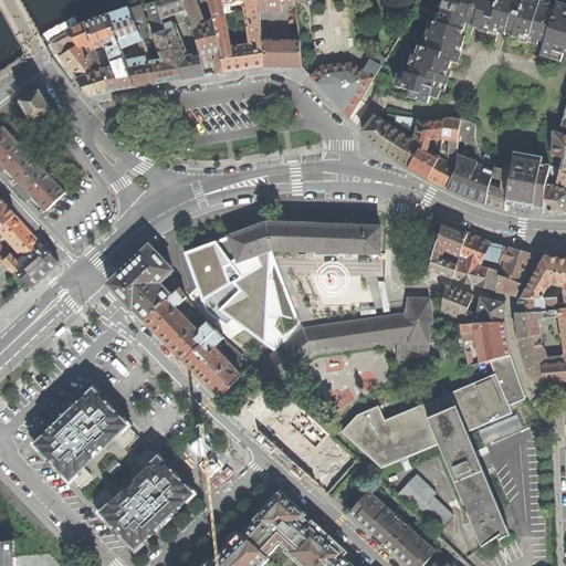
[(163,19),(187,10),(182,0),(157,0),(158,2),(163,19)]
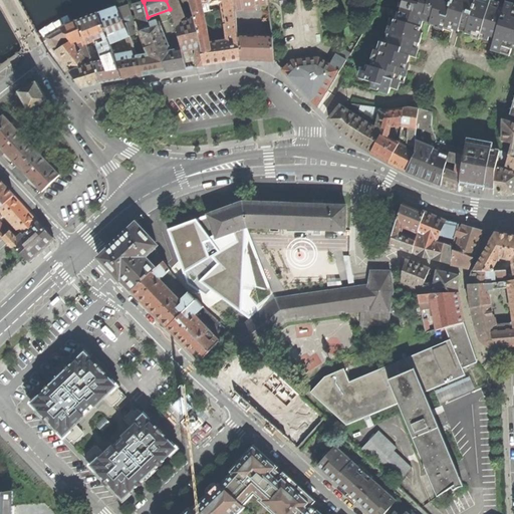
[(177,0),(166,0),(170,9),(176,23),(183,52),(190,51),(197,49),(196,57),(197,67),(205,66),(201,47),(194,18),(185,20),(177,0)]
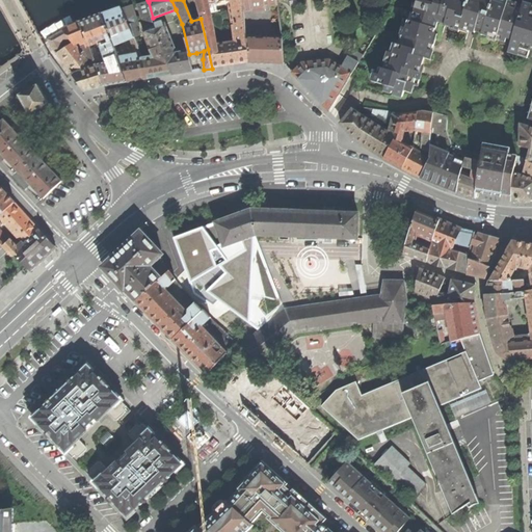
[(243,11),(241,0),(195,0),(201,19),(208,49),(212,69),(219,68),(240,64),(248,63),(247,42),(246,42),(246,37),(243,11)]
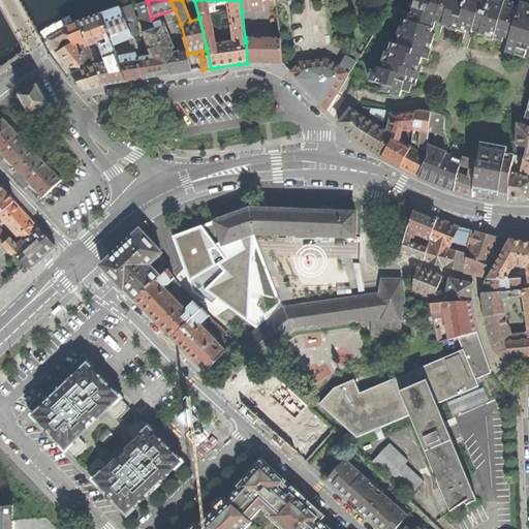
[(240,0),(242,11),(252,10),(252,12),(265,10),(265,7),(277,5),(276,0),(240,0)]
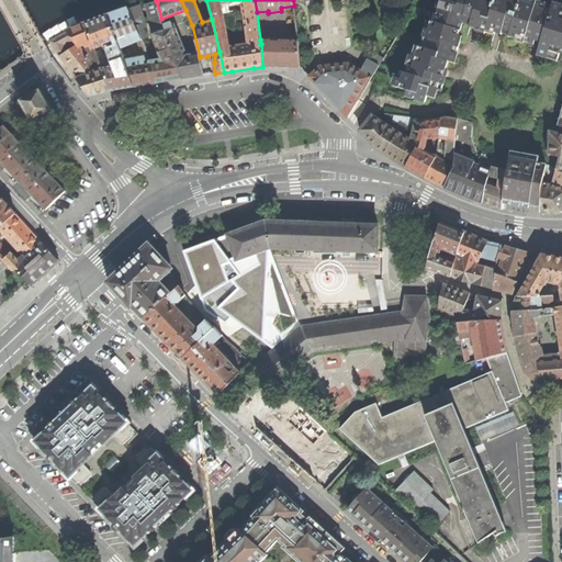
[(561,100),(554,125),(561,126),(561,9),(551,6),(550,11),(536,7),(537,0),(536,0),(440,0),(438,9),(440,10),(437,22),(431,21),(429,29),(426,27),(423,36),(426,37),(423,47),(415,45),(412,55),(413,55),(409,66),(408,65),(406,72),(404,71),(400,87),(407,90),(406,93),(416,97),(415,99),(425,102),(427,97),(434,98),(436,90),(440,91),(445,79),(449,62),(453,63),(456,55),(462,36),(459,35),(463,23),(470,25),(469,27),(485,32),(486,30),(489,30),(502,34),(503,32),(509,34),(508,36),(520,40),(525,41),(526,37),(541,42),(538,52),(548,55),(559,58),(560,54),(561,54),(561,100)]
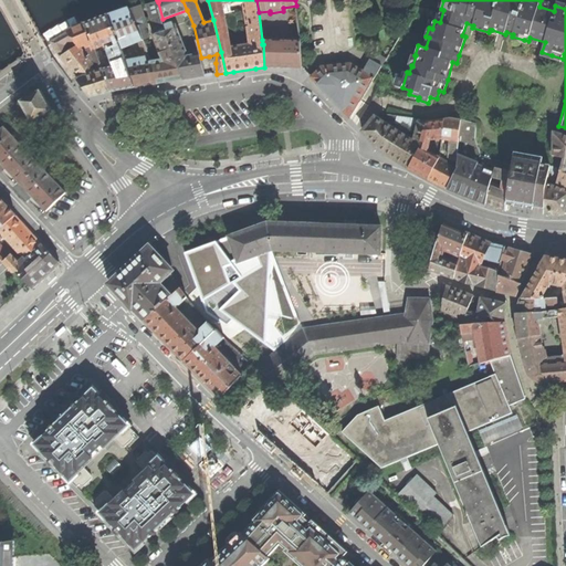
[(171,81),(184,79),(174,59),(175,58),(168,40),(165,30),(165,29),(164,25),(163,19),(158,2),(149,4),(156,32),(153,33),(163,60),(152,62),(158,84),(171,81)]
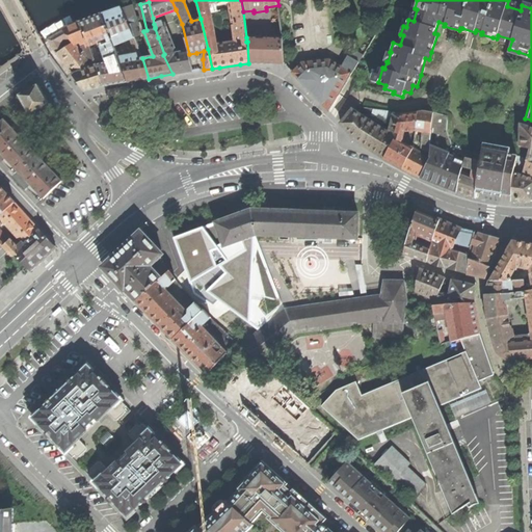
[(135,37),(140,36),(136,24),(138,23),(136,18),(134,19),(130,6),(122,9),(134,38),(135,37)]
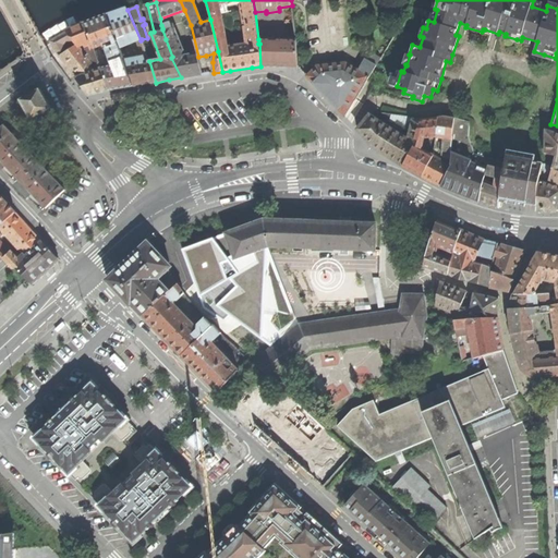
[(125,11),(107,17),(120,49),(129,45),(136,41),(142,57),(123,60),(133,86),(144,85),(156,83),(149,61),(142,39),(141,40),(128,10),(125,11)]
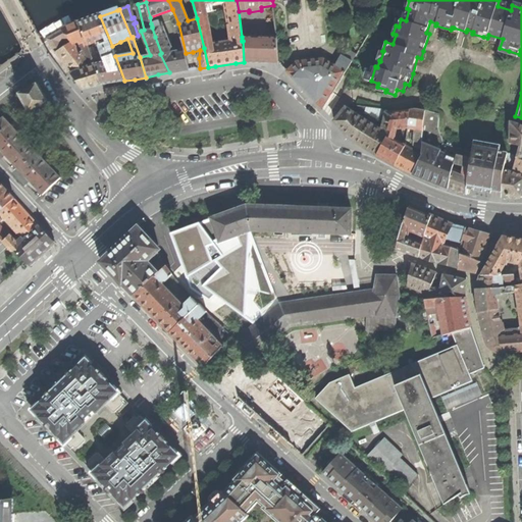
[(100,16),(80,24),(90,49),(91,49),(90,45),(98,42),(105,62),(95,64),(102,85),(114,83),(124,81),(115,56),(112,46),(100,16)]
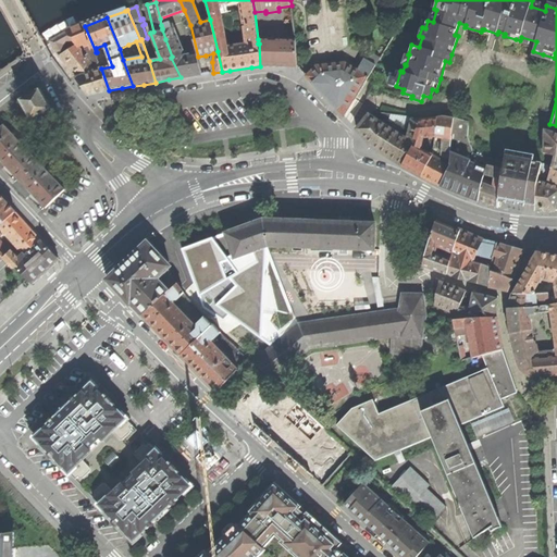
[(192,76),(202,74),(200,69),(199,69),(195,53),(184,56),(173,25),(171,26),(170,23),(161,25),(162,28),(162,29),(165,39),(172,57),(171,58),(181,77),(192,76)]
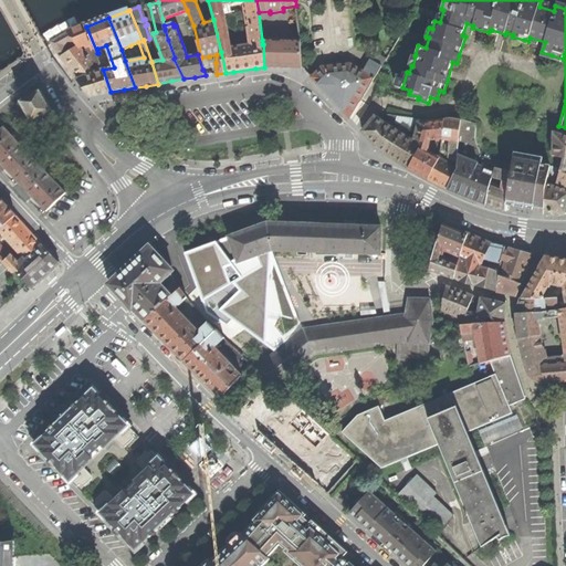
[(70,72),(76,80),(82,76),(87,73),(88,75),(103,70),(97,53),(86,27),(70,33),(61,35),(61,38),(51,43),(60,58),(70,72)]
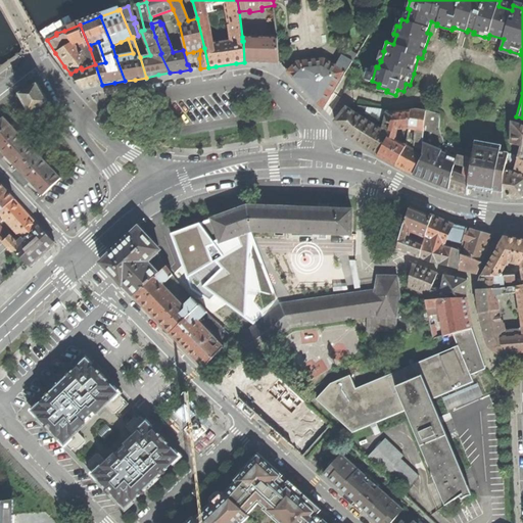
[(277,43),(277,38),(242,37),(242,41),(243,41),(244,62),(254,62),(271,62),(279,62),(277,43)]
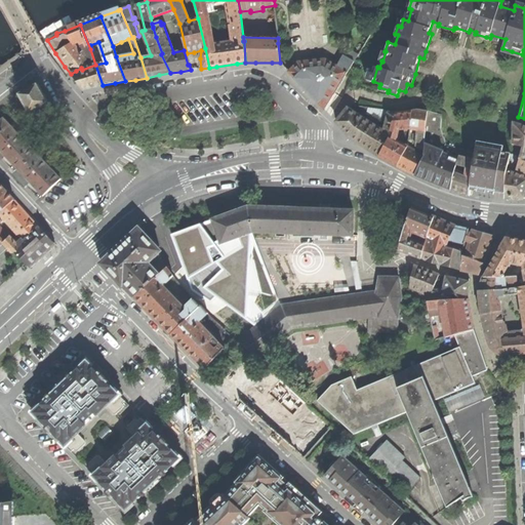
[(308,91),(325,109),(358,56),(345,48),(337,61),(339,63),(337,66),(325,58),(298,62),(288,71),(308,91)]
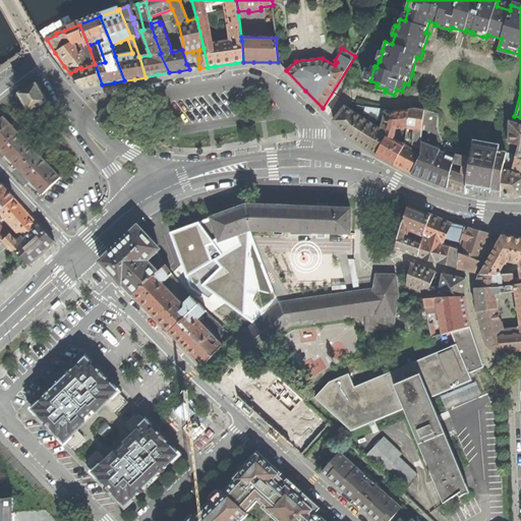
[(102,84),(95,64),(81,69),(80,67),(75,70),(76,72),(73,73),(72,74),(70,73),(76,81),(81,88),(95,85),(102,84)]
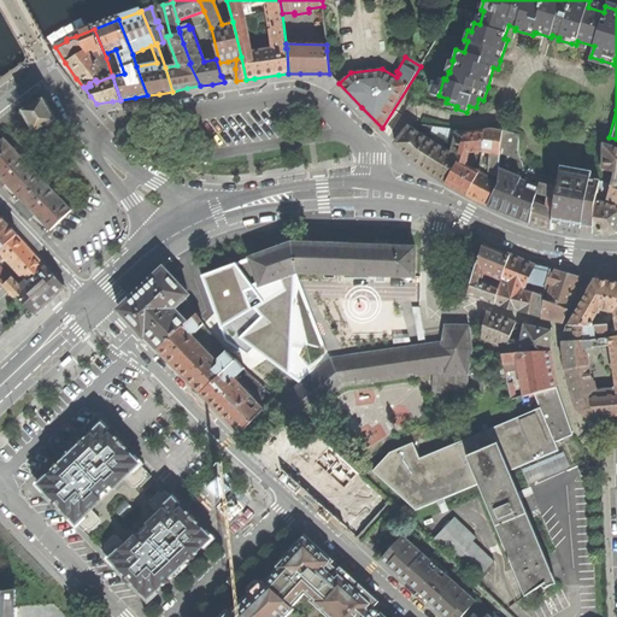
[(22,111),(35,134),(58,121),(45,98),(22,111)]
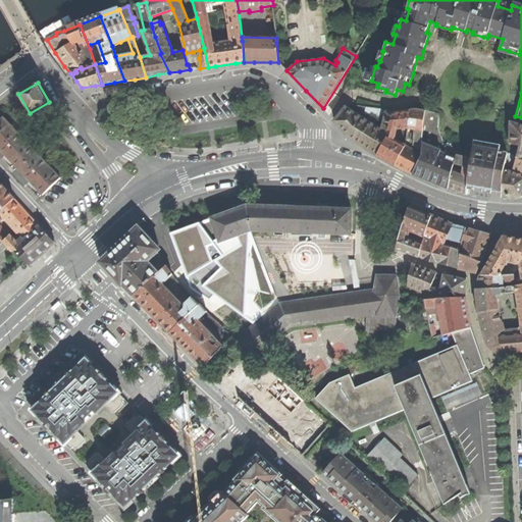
[(341,114),(334,121),(342,129),(350,138),(363,146),(376,155),(387,136),(394,112),(386,111),(382,128),(380,129),(352,111),(355,107),(356,105),(352,103),(346,107),(341,114)]
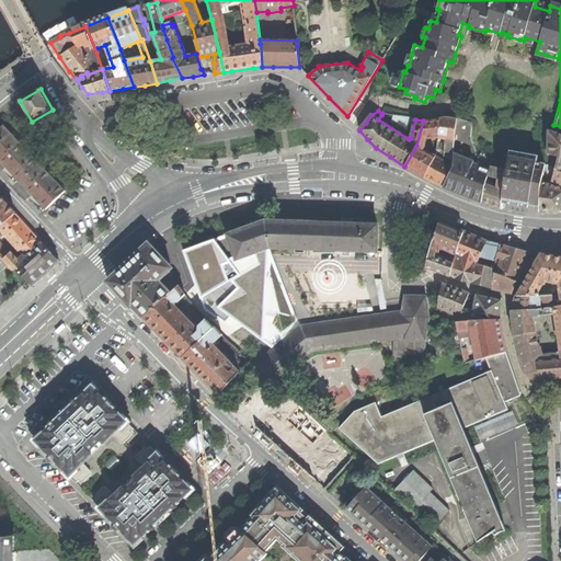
[(413,119),(392,117),(390,122),(391,124),(409,129),(410,127),(413,119)]
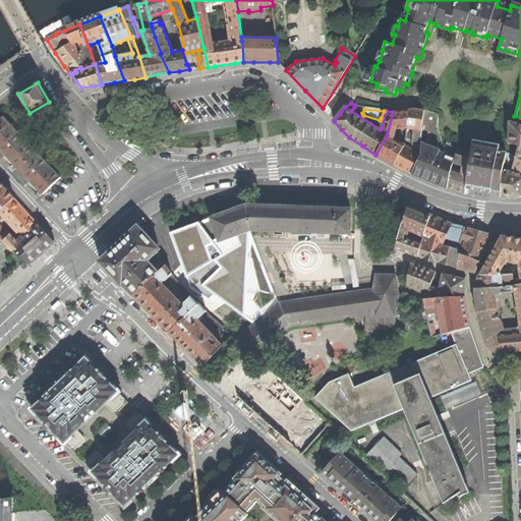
[(414,109),(409,110),(407,128),(408,128),(414,129),(412,146),(416,148),(417,149),(417,152),(409,148),(410,146),(408,145),(408,142),(405,141),(404,146),(394,165),(402,169),(411,174),(422,154),(421,153),(421,146),(420,145),(420,141),(421,141),(422,128),(420,128),(422,111),(424,111),(414,109)]
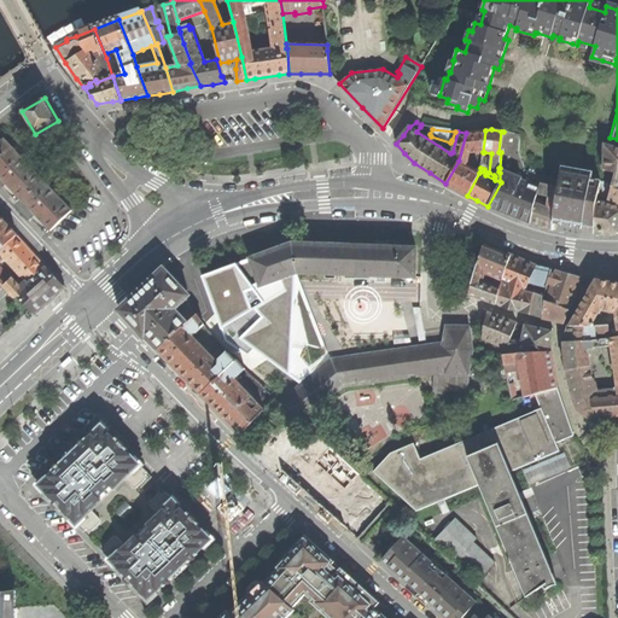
[(505,129),(503,132),(501,152),(500,168),(499,168),(499,172),(500,173),(500,181),(501,182),(488,207),(509,215),(513,202),(516,194),(520,184),(525,169),(519,151),(520,134),(505,129)]
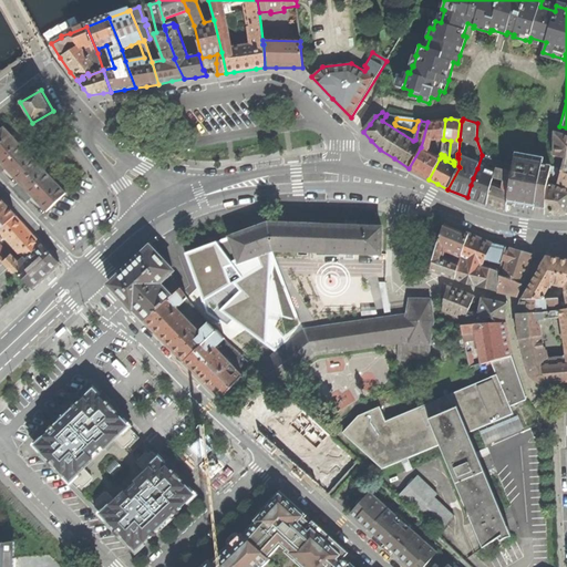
[(428,122),(421,147),(428,152),(431,140),(443,140),(445,120),(428,122)]
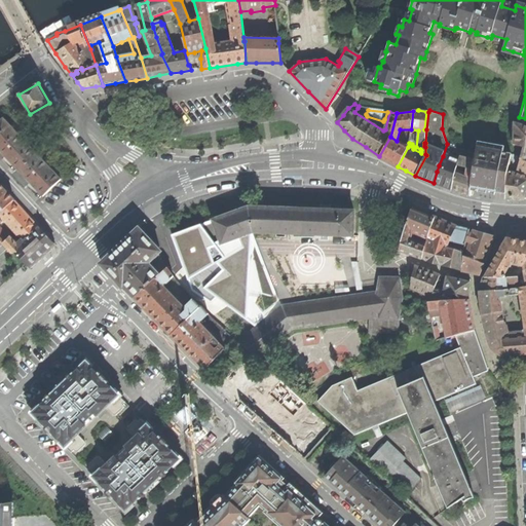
[(0,151),(26,179),(43,196),(61,180),(3,118),(0,121),(0,151)]
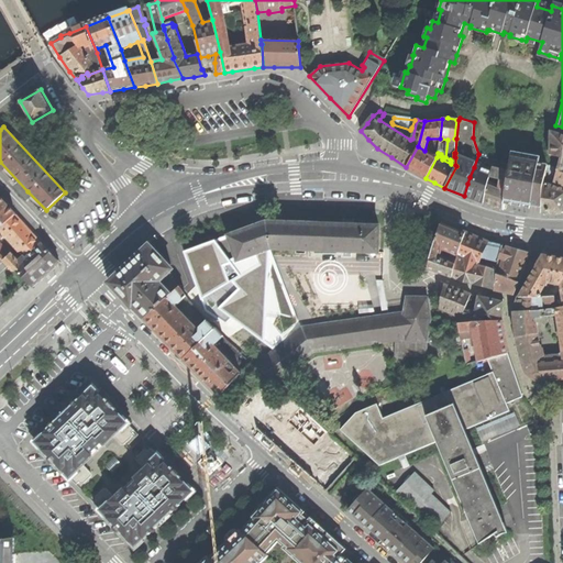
[(562,159),(561,168),(559,168),(554,184),(562,186),(562,135),(551,132),(551,154),(562,157),(562,159)]
